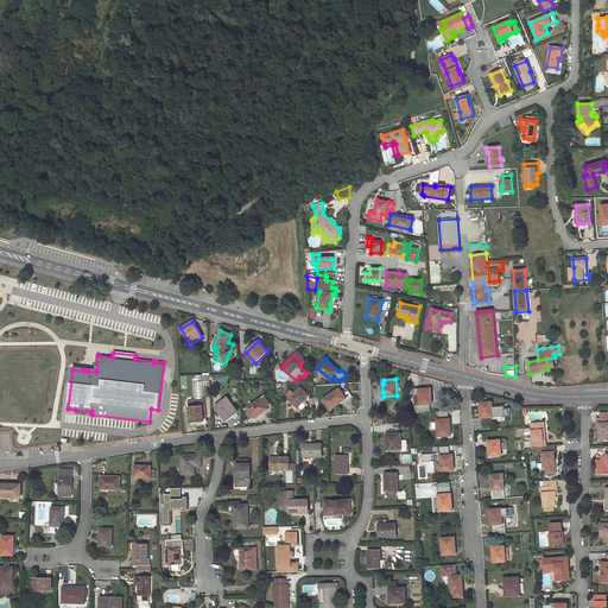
[(304,400),(306,401),(310,397),(299,387),(293,394),(292,393),(289,397),(291,398),(289,400),(298,407),(304,400)]
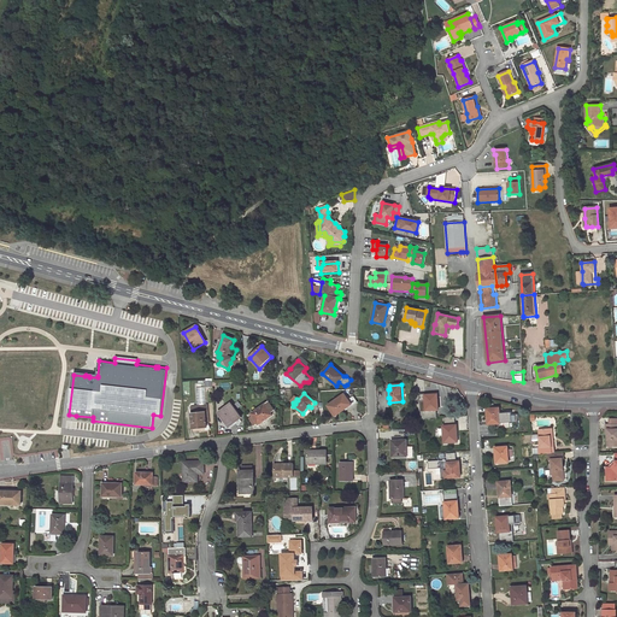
[(425,393),(419,394),(421,419),(438,418),(436,410),(436,407),(439,407),(438,400),(439,400),(438,394),(425,395),(425,393)]
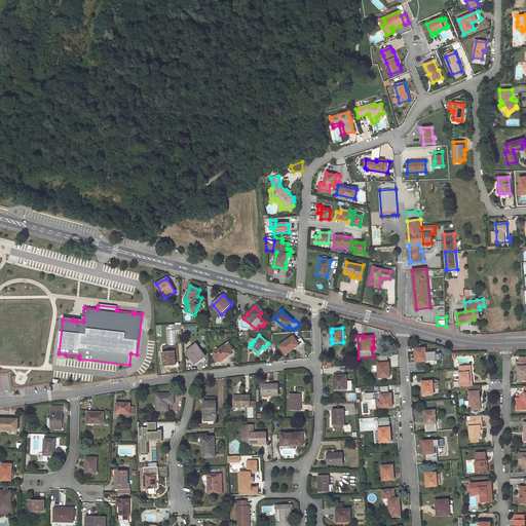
[(294,336),(279,346),(286,354),(300,345),(294,336)]
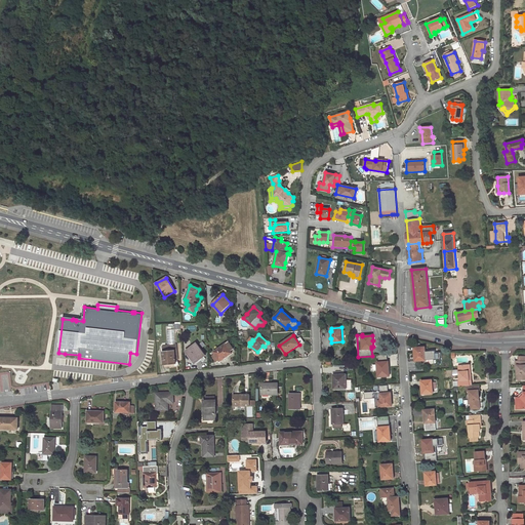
[(214,352),(215,354),(219,360),(220,361),(232,354),(231,352),(234,350),(229,342),(214,352)]
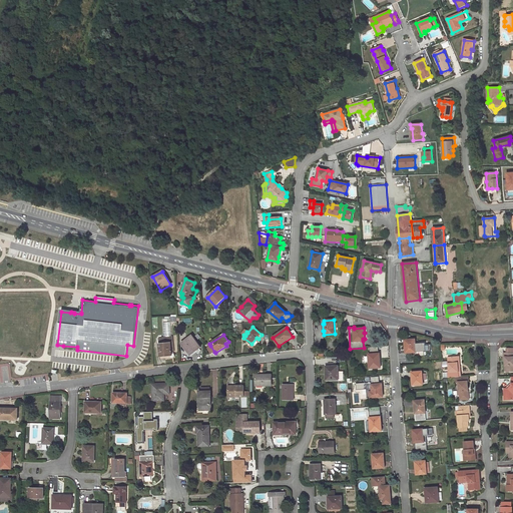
[(182,344),(189,354),(196,349),(197,351),(201,348),(192,336),(182,344)]
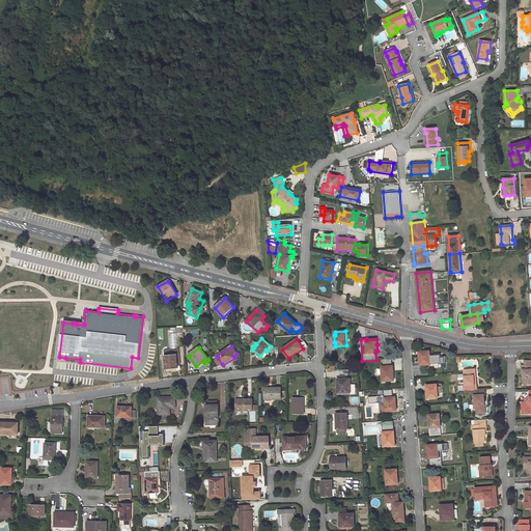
[(165,351),(165,356),(177,355),(178,364),(179,364),(178,350),(165,351)]
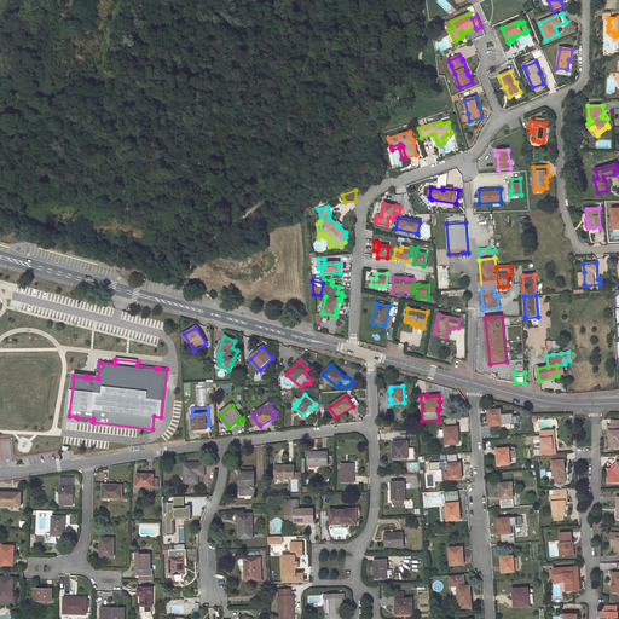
[(312,409),(310,408),(304,415),(301,418),(304,420),(305,420),(306,417),(308,418),(311,415),(311,414),(312,411),(313,411),(313,410),(312,409)]
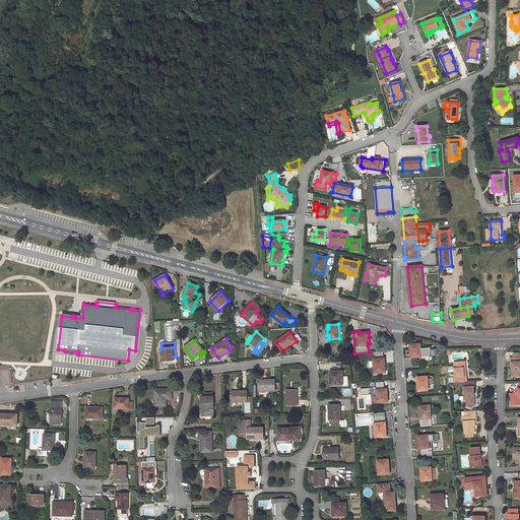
[(410,349),(410,354),(412,354),(412,358),(421,356),(420,348),(420,344),(410,344),(411,349),(410,349)]
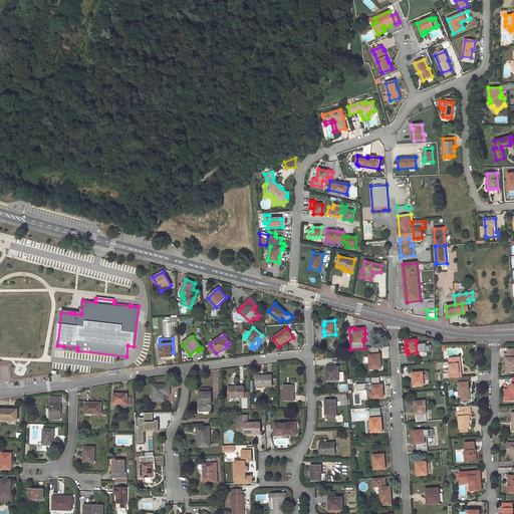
[(160,344),(161,357),(173,356),(173,352),(172,343),(160,344)]
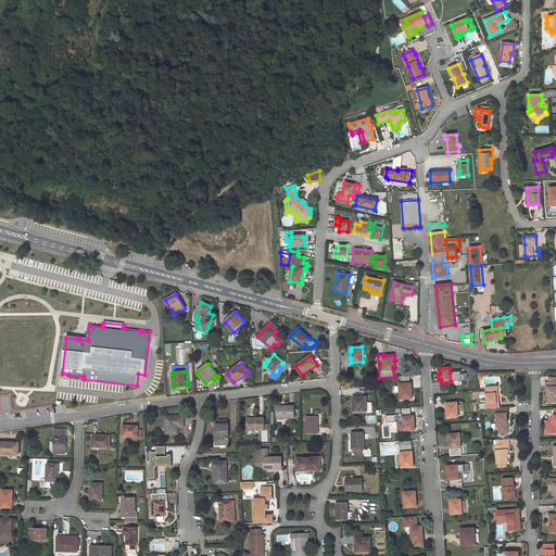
[(451,373),(450,373),(451,381),(452,381),(452,382),(467,381),(466,374),(460,374),(460,371),(451,373)]
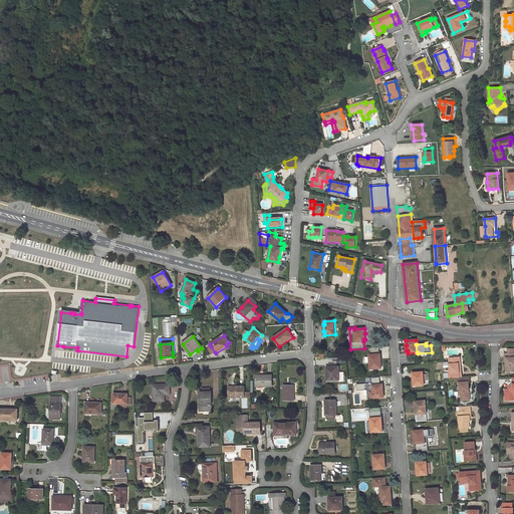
[(379,365),(381,365),(380,358),(379,358),(379,354),(379,347),(370,347),(370,354),(369,355),(369,357),(369,362),(370,369),(379,368),(379,365)]
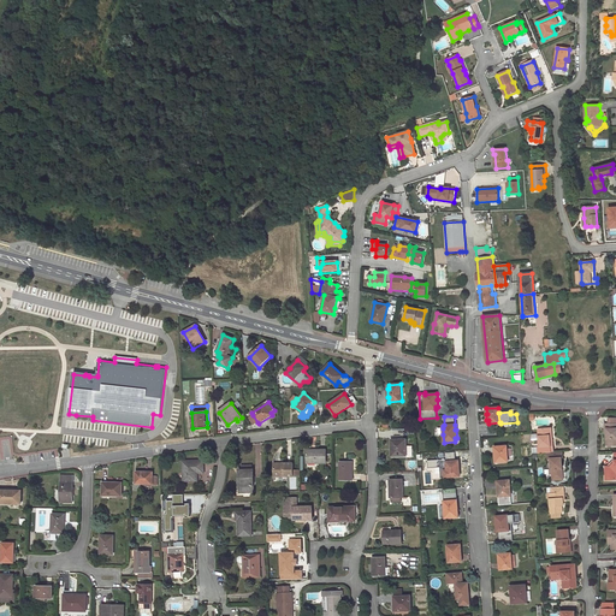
[(606,433),(606,446),(615,445),(615,418),(608,419),(608,424),(604,424),(604,430),(606,430),(606,433)]
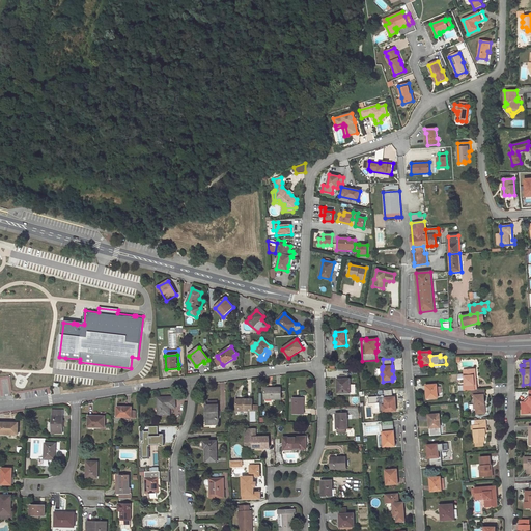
[(464,386),(464,391),(472,390),(477,390),(476,380),(474,381),(473,369),(464,370),(465,386),(464,386)]
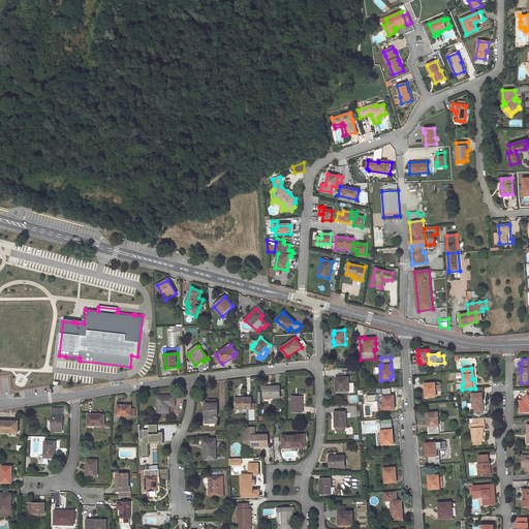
[(336,378),(336,383),(338,383),(338,386),(336,386),(337,392),(349,392),(349,389),(348,383),(348,378),(336,378)]
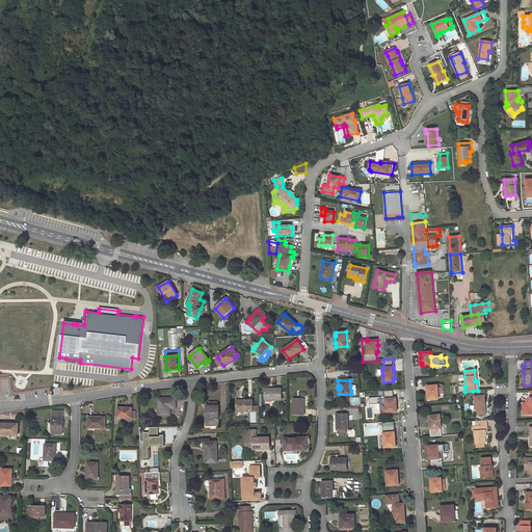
[(427,391),(428,397),(430,397),(430,399),(439,399),(437,386),(428,386),(428,391),(427,391)]
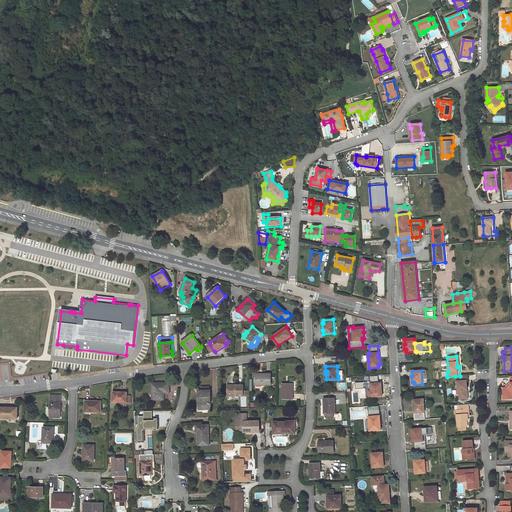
[(271,374),(255,374),(255,385),(271,385),(271,374)]
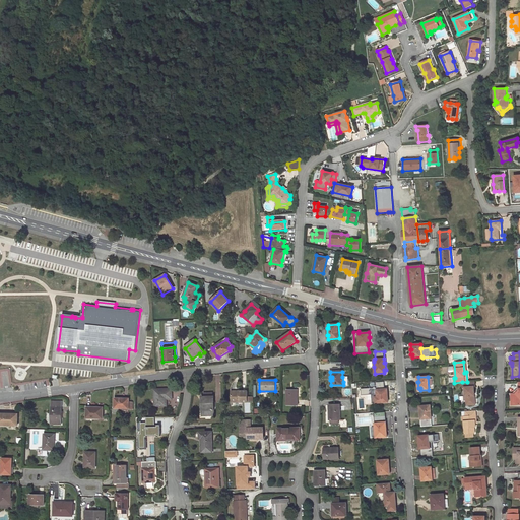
[(474,381),(467,382),(462,382),(462,387),(464,387),(465,396),(465,397),(466,397),(466,400),(466,405),(475,405),(474,396),(473,396),(473,392),(474,392),(474,387),(475,387),(474,381)]
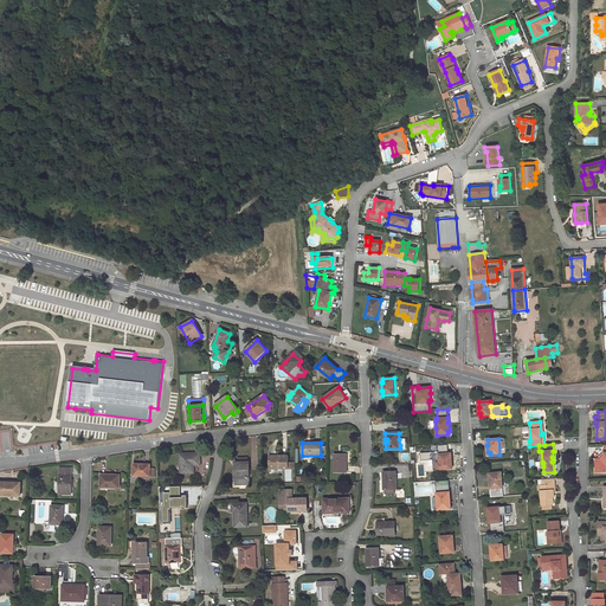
[(605,445),(605,456),(601,459),(595,459),(595,472),(605,471),(605,445)]
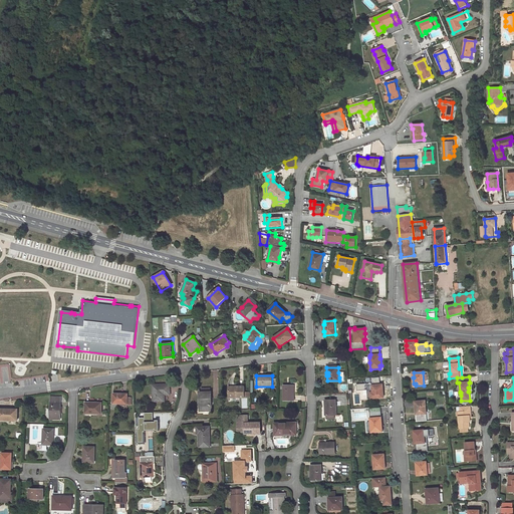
[(171,395),(170,384),(153,384),(153,402),(165,401),(165,395),(171,395)]
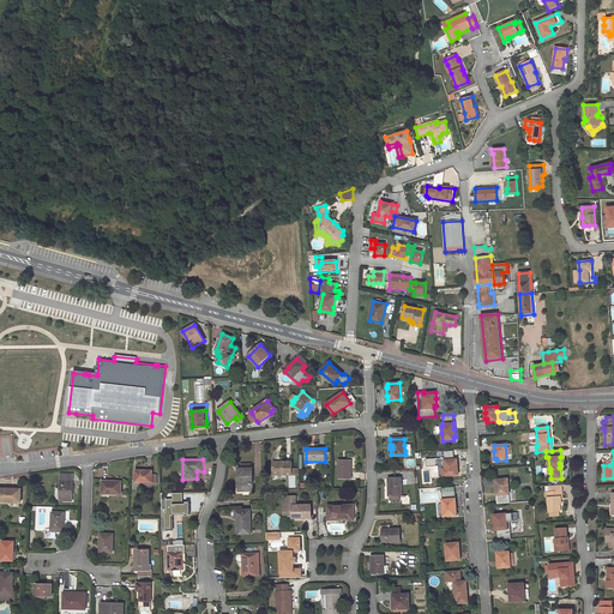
[(458,471),(457,464),(456,459),(449,461),(445,461),(446,476),(456,475),(456,471),(458,471)]
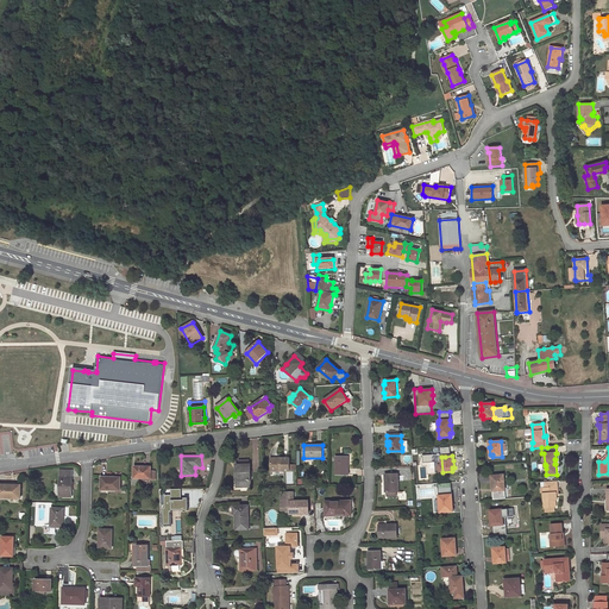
[(349,457),(337,457),(336,475),(349,475),(349,457)]
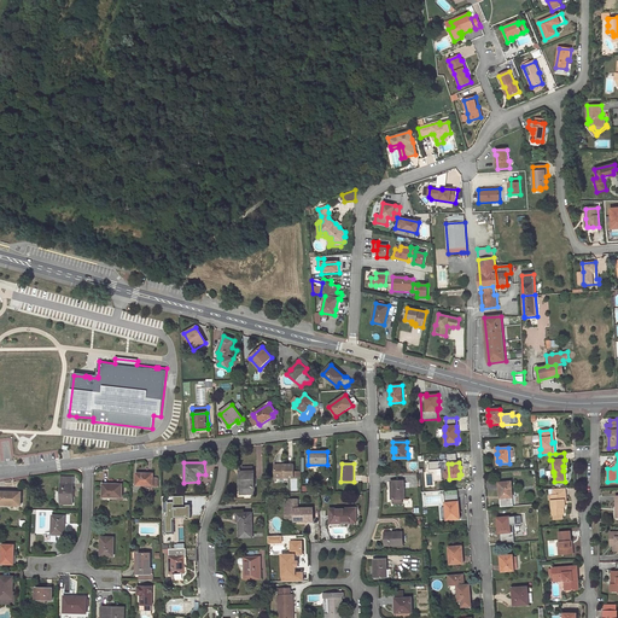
[(293,465),(275,465),(275,478),(293,478),(293,465)]
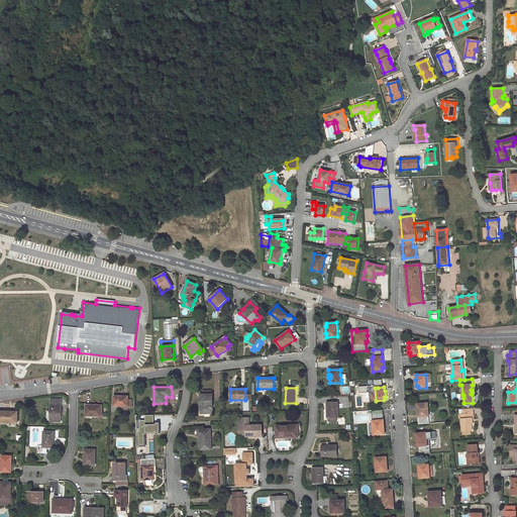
[(212,395),(211,395),(203,395),(201,395),(201,413),(213,412),(212,395)]
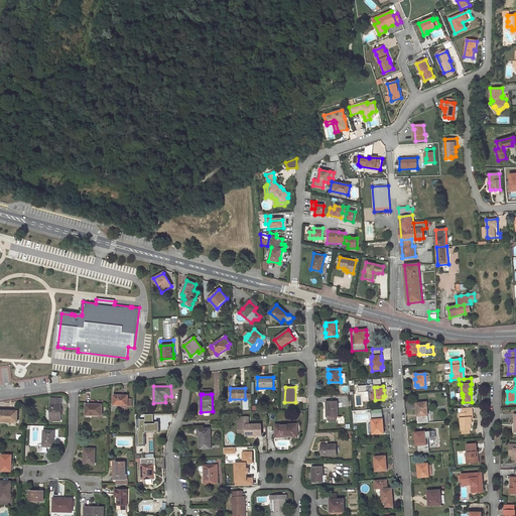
[(128,405),(128,399),(128,395),(115,395),(114,404),(120,404),(120,405),(128,405)]
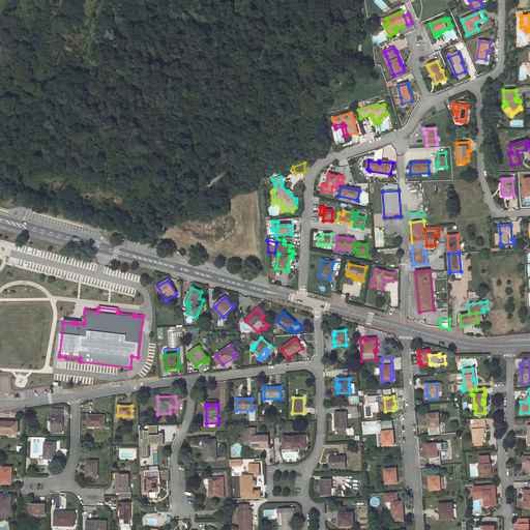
[(136,410),(131,410),(131,416),(123,416),(123,421),(131,420),(135,420),(136,410)]
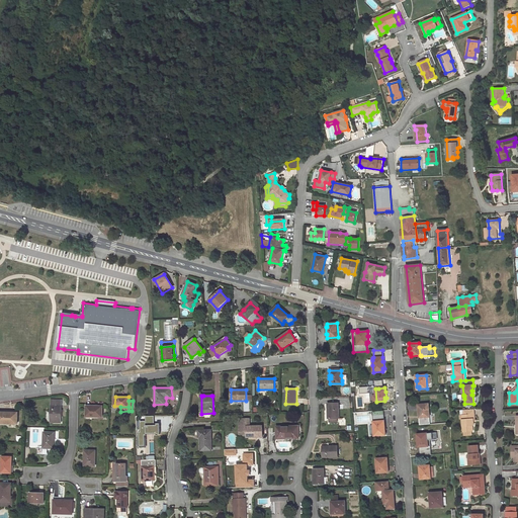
[(339,404),(328,404),(328,419),(329,419),(330,422),(338,422),(338,418),(339,418),(339,404)]
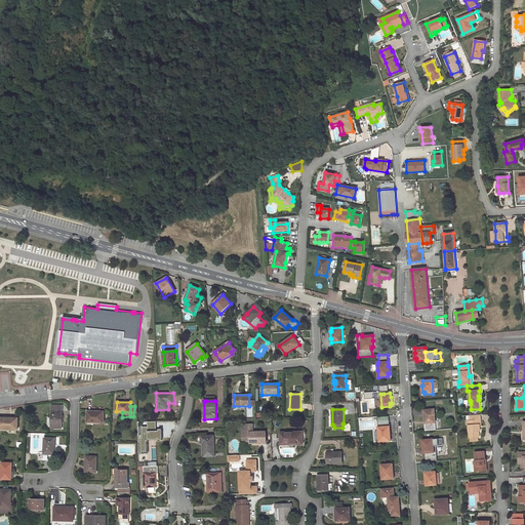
[(423,414),(426,431),(436,430),(435,409),(425,410),(425,414),(423,414)]
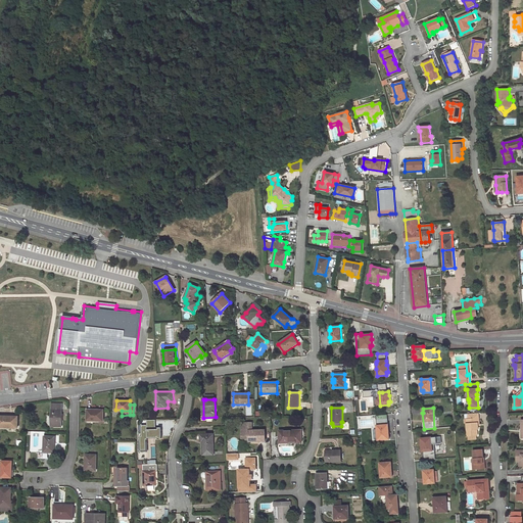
[(61,426),(62,409),(52,409),(51,426),(61,426)]
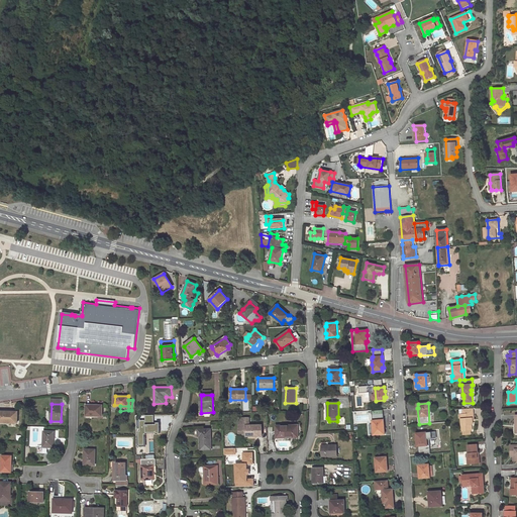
[(102,406),(93,405),(93,407),(87,407),(87,416),(102,416),(102,406)]
